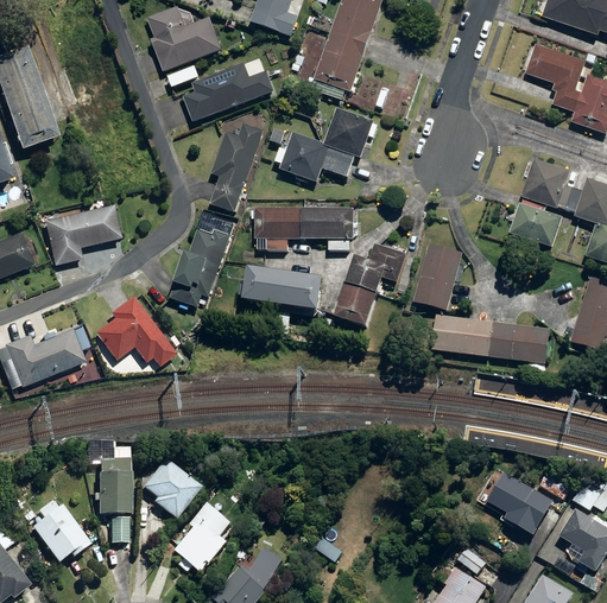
[(257,0),(250,21),(279,32),(291,36),(298,16),(288,12),(291,0),(257,0)]
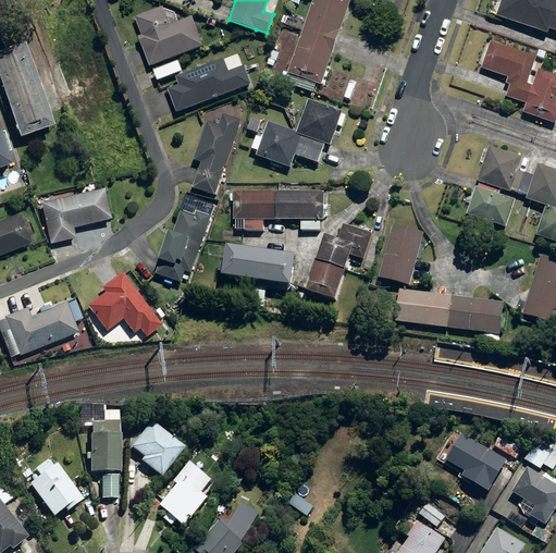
[(312,0),(287,72),(321,84),(350,0),(312,0)]
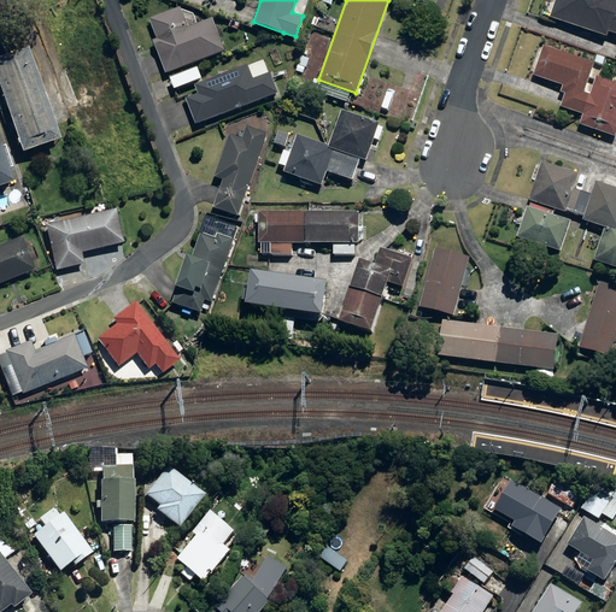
[(553,0),(549,16),(606,36),(609,30),(615,33),(615,0),(553,0)]
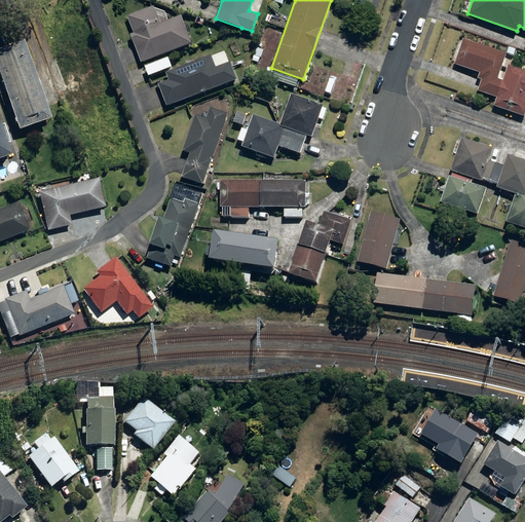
[(129,33),(141,62),(192,42),(181,13),(169,19),(164,9),(154,6),(153,4),(126,14),(134,31),(129,33)]
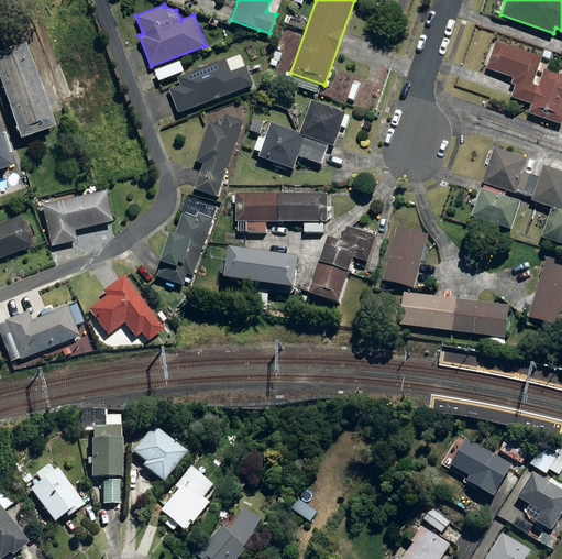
[(561,74),(544,68),(539,84),(532,83),(542,55),(495,39),(486,66),(513,75),(510,83),(515,84),(511,96),(531,103),(528,112),(561,124),(561,122),(561,74)]
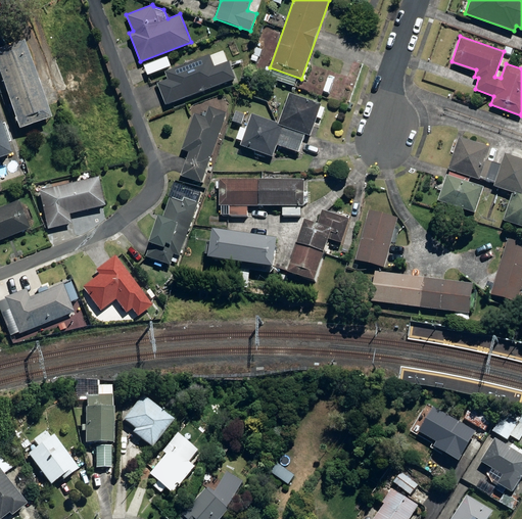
[(49,120),(22,40),(0,47),(0,79),(17,130),(49,120)]
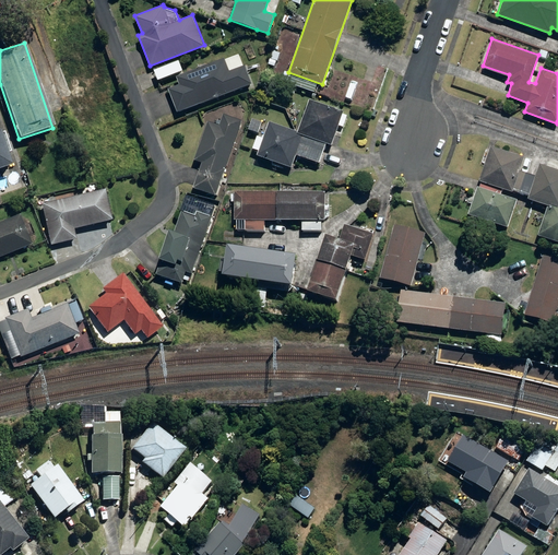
[(167,87),(177,111),(251,83),(245,65),(244,65),(238,52),(230,56),(230,55),(176,75),(179,83),(167,87)]
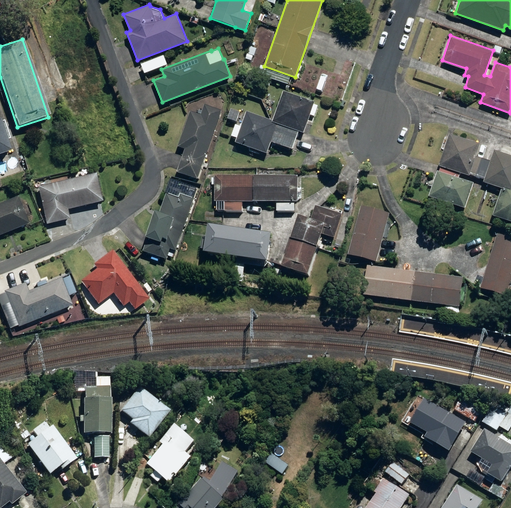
[(267,153),(271,141),(292,148),(298,132),(303,134),(309,115),(315,116),(319,104),(314,103),(315,100),(283,89),(273,119),(247,110),(242,125),(238,138),(236,143),(267,153)]
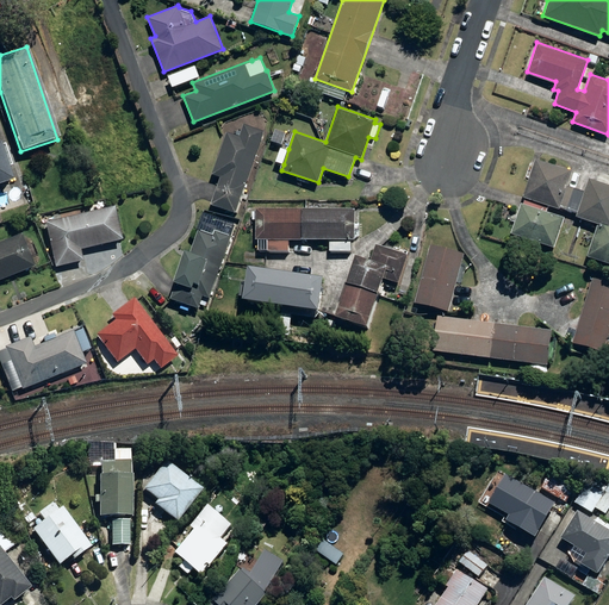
[(236,213),(263,130),(243,123),(240,136),(227,131),(212,174),(221,178),(211,205),(236,213)]
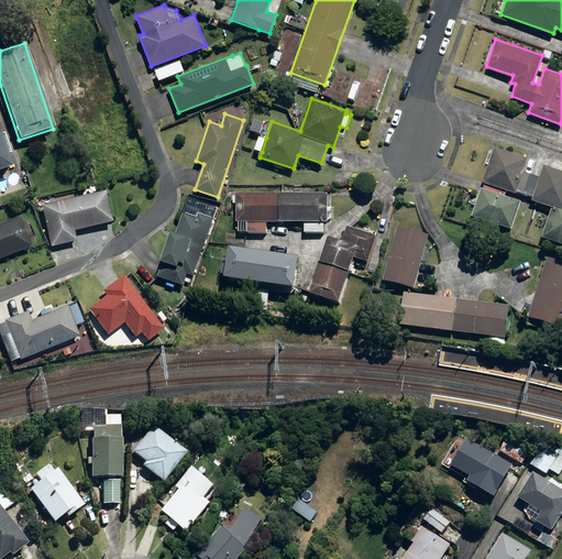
[(264,121),(254,118),(250,130),(260,133),(264,121)]
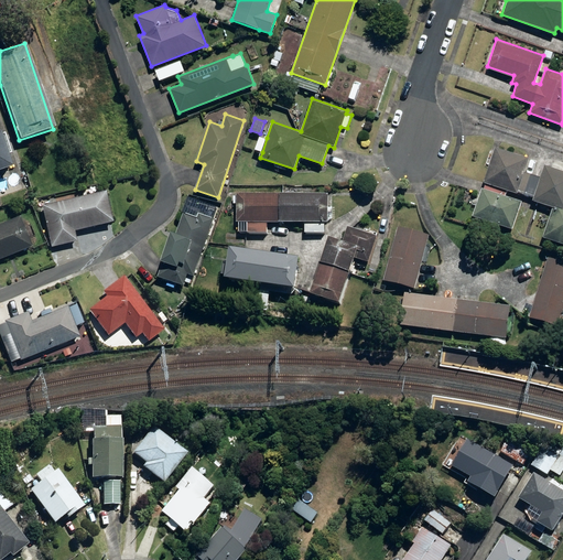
[(267,138),(260,136),(256,150),(262,152),(267,138)]
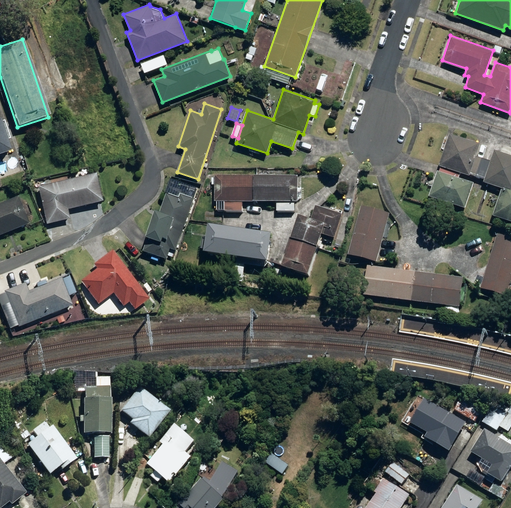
[(0,156),(8,154),(0,126),(0,156)]
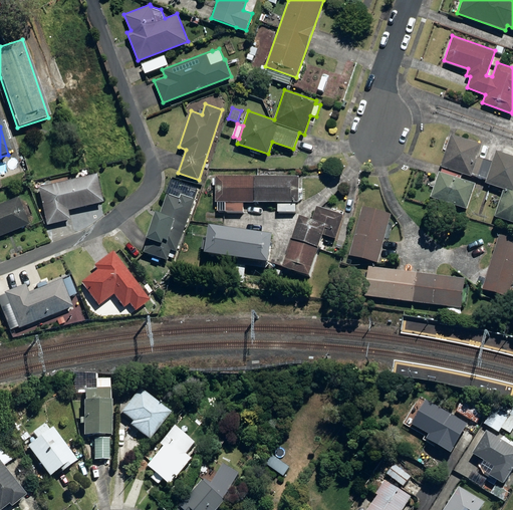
[(477,156),(481,143),(451,133),(440,166),(471,176),(472,174),(486,178),(485,182),(503,188),(494,216),(512,221),(512,155),(496,149),(492,161),(477,156)]
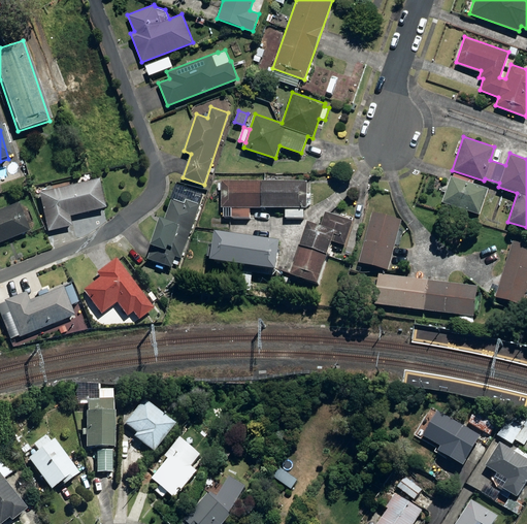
[(488,187),(451,173),(440,199),(479,213),(488,187)]
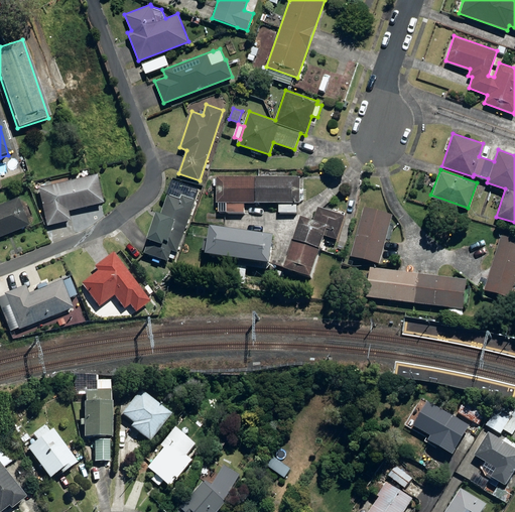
[(35,185),(37,196),(38,196),(44,226),(69,221),(67,210),(101,204),(95,174),(35,185)]
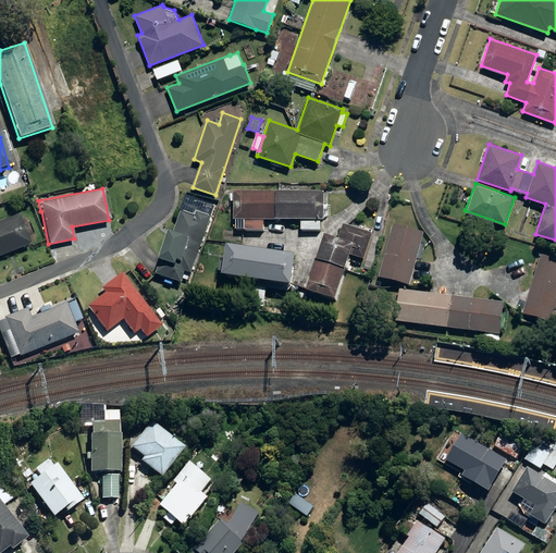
[(323,219),(323,189),(234,188),(234,218),(235,218),(235,229),(264,229),(264,219),(300,219),(300,229),(321,229),(321,219),(323,219)]
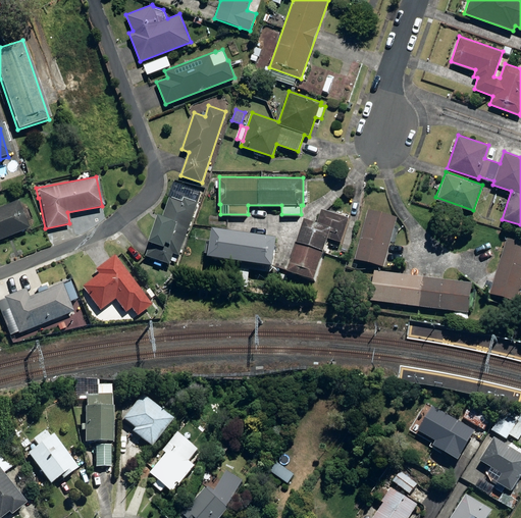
[(162,214),(160,214),(150,245),(146,256),(170,264),(174,253),(179,255),(197,202),(184,198),(186,192),(171,187),(169,193),(162,214)]
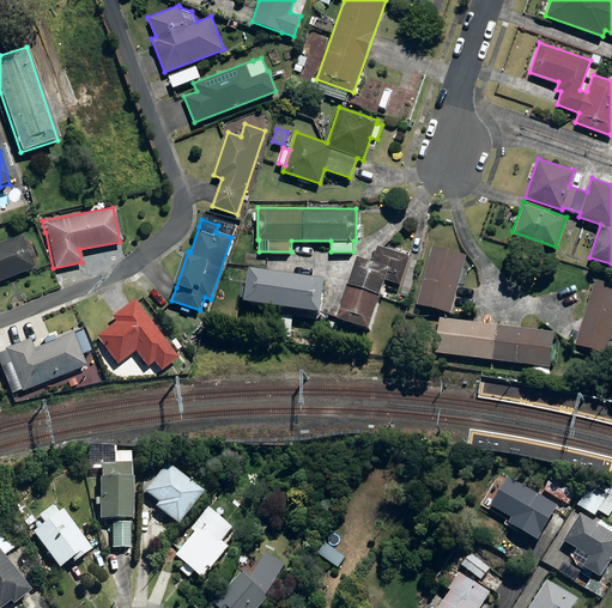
[(31,238),(24,242),(22,236),(0,244),(0,278),(32,266),(29,255),(36,251),(31,238)]
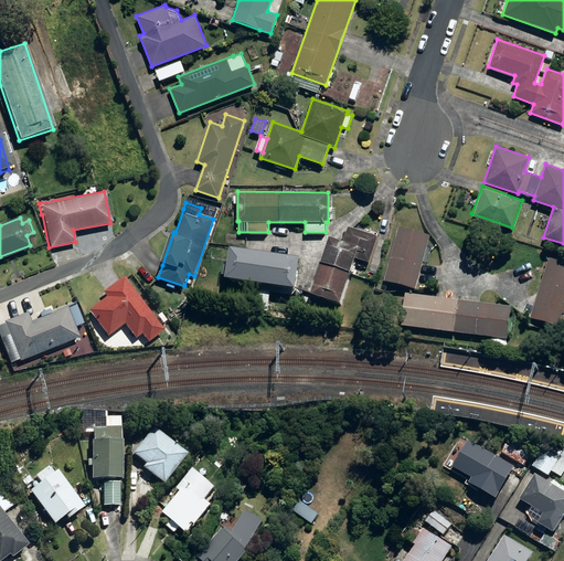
[(397,224),(383,279),(415,287),(429,233),(397,224)]
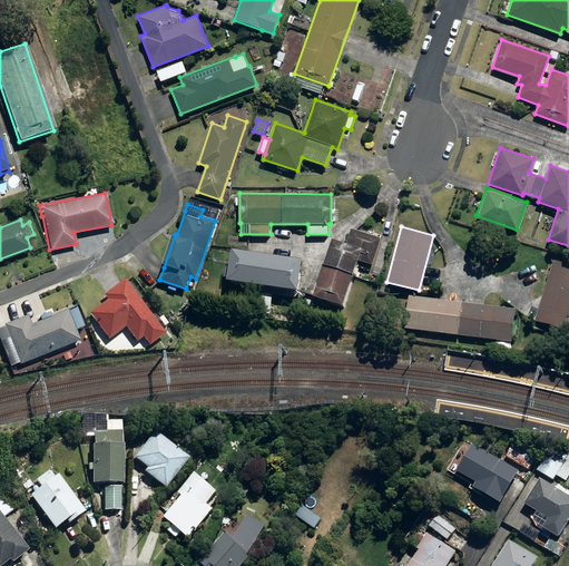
[(381,237),(351,227),(345,245),(333,242),(314,300),(344,310),(360,261),(372,264),(381,237)]
